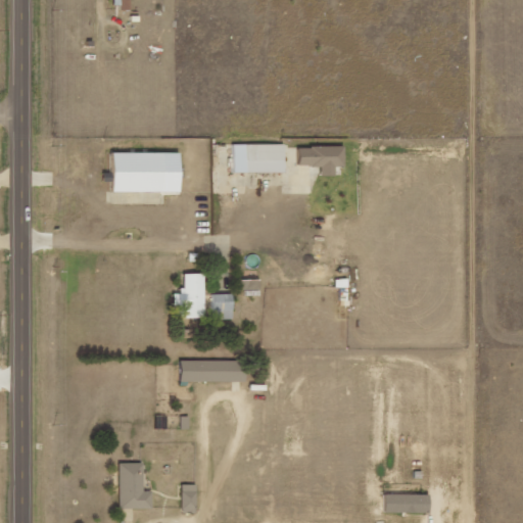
[(233,173),(284,172),(284,144),(233,144),(233,173)]
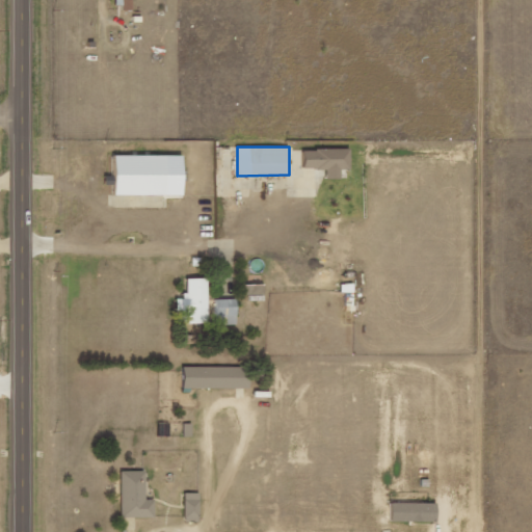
[(350,169),(350,150),(304,149),(303,168),(326,169),(326,178),(341,179),(341,169),(350,169)]
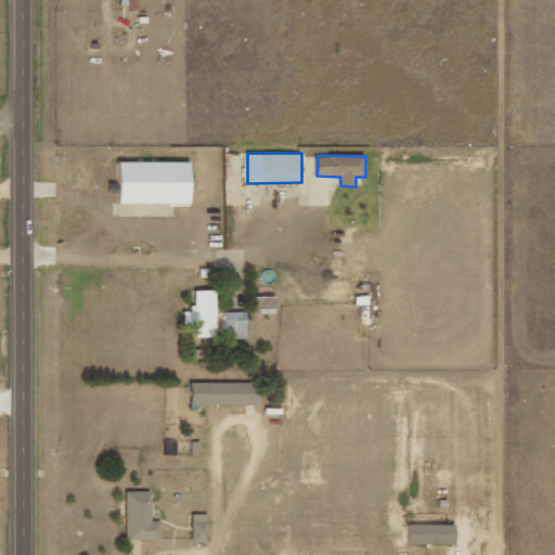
[(120,203),(192,204),(192,163),(120,162),(120,203)]
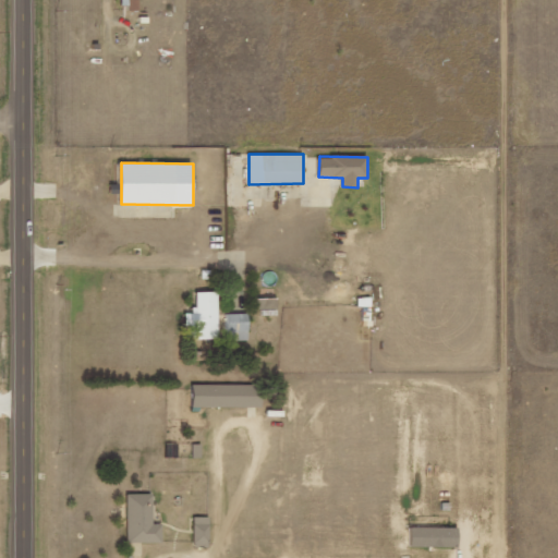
[(217,292),(195,292),(195,313),(185,314),(185,327),(191,327),(191,339),(218,339),(217,292)]
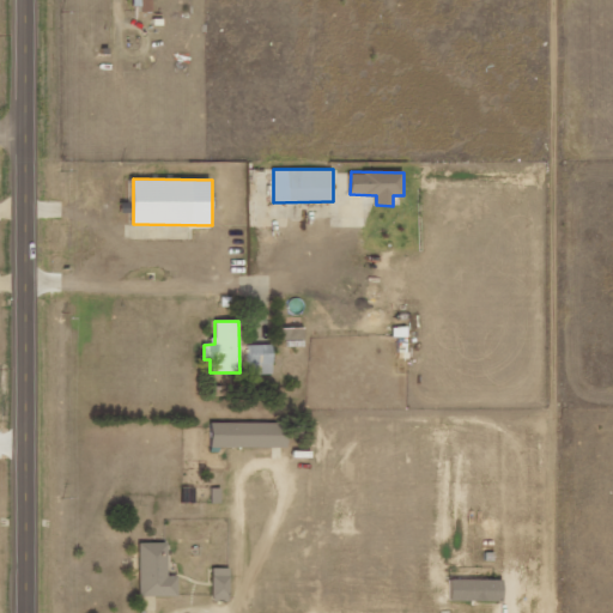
[(304,328),(279,328),(279,344),(305,344),(304,328)]
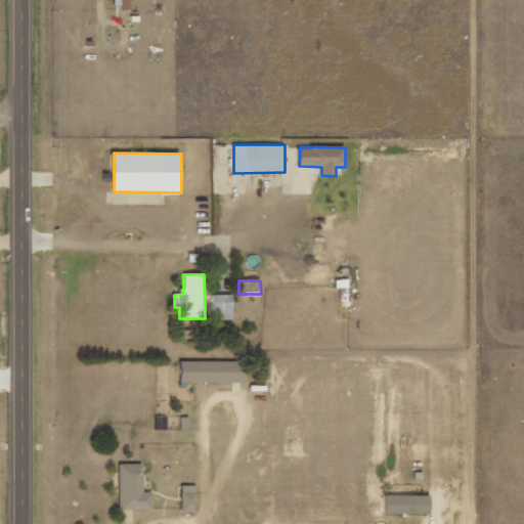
[(233,295),(212,295),(212,320),(234,319),(233,295)]
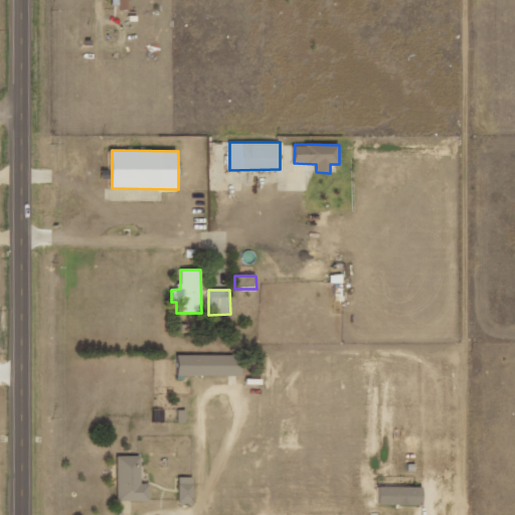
[(241,376),(242,356),(178,354),(178,375),(241,376)]
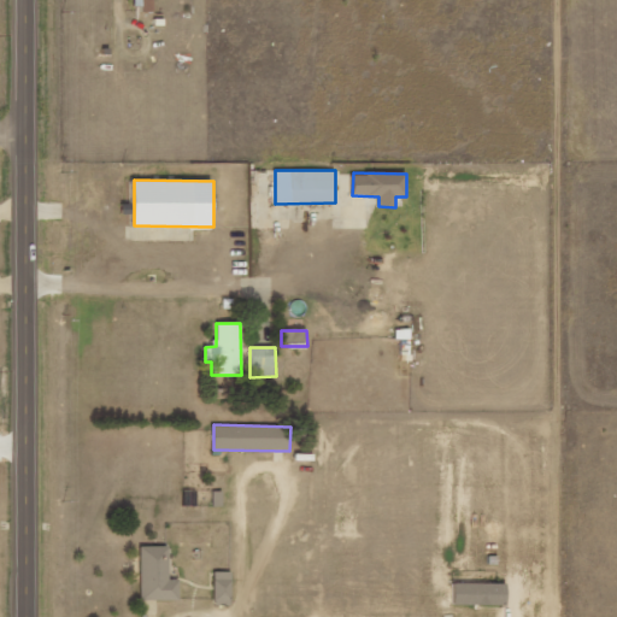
[(141,600),(180,600),(180,580),(169,580),(169,546),(141,547),(141,600)]
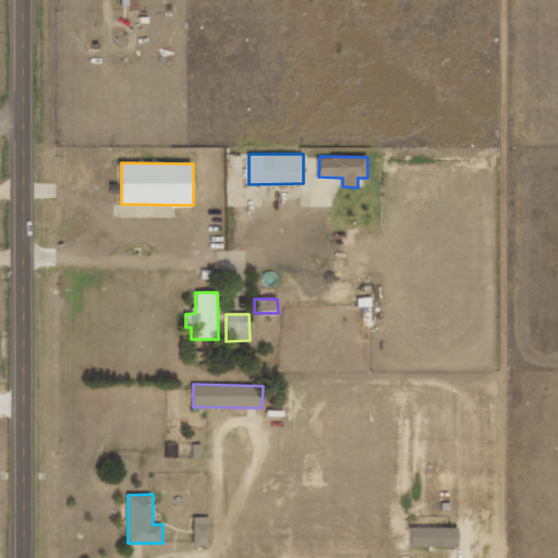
[(209,518),(194,517),(194,546),(209,546),(209,518)]
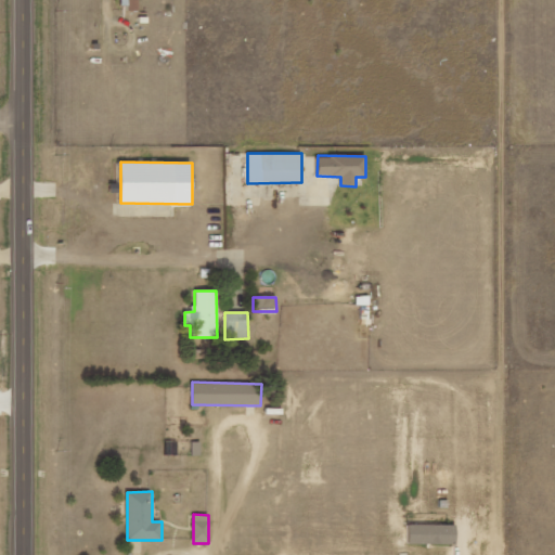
[(408,543),(455,544),(455,525),(409,525),(408,543)]
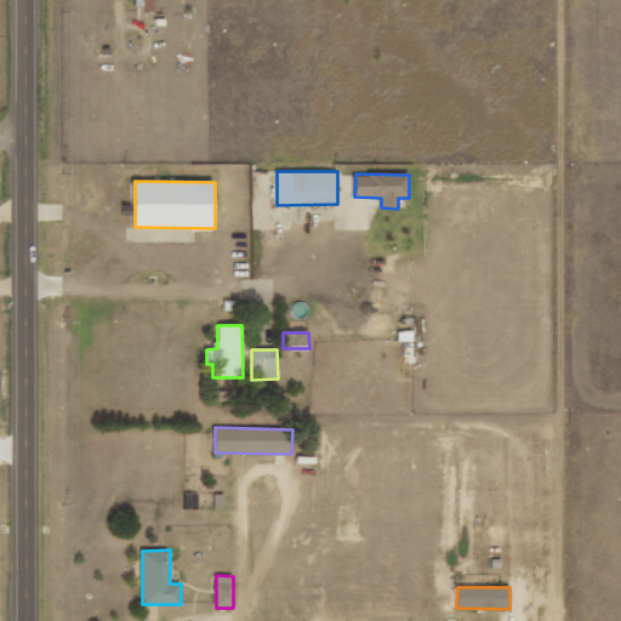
All buildings are outlined.
